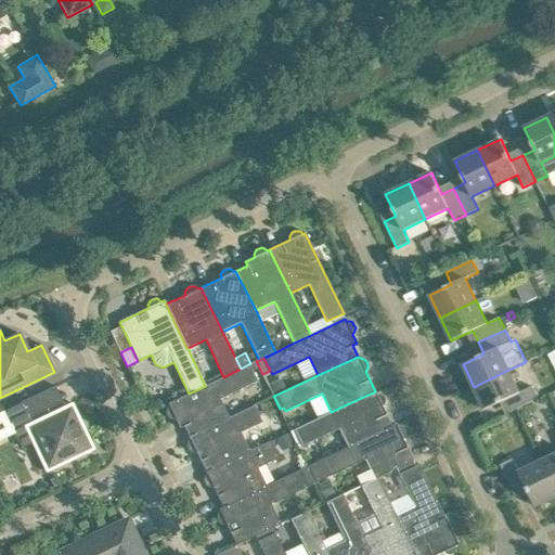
[(250,363),(248,364),(252,371),(259,368),(256,361),(250,363)]
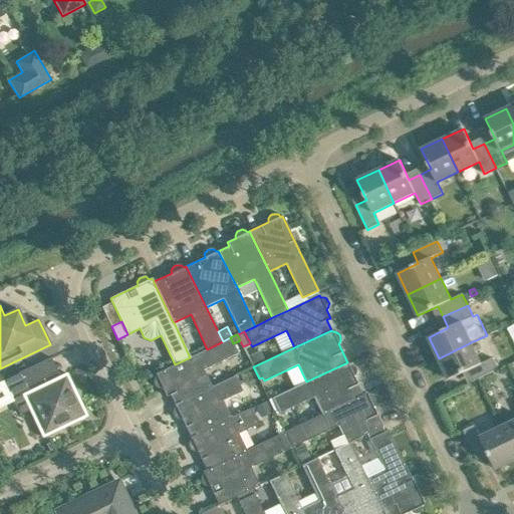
[(212,387),(204,369),(238,353),(233,343),(230,337),(223,341),(207,349),(190,357),(175,364),(156,373),(157,376),(156,377),(155,378),(154,379),(154,381),(154,382),(155,384),(156,386),(157,387),(159,388),(160,388),(163,388),(167,397),(170,395),(175,405),(212,387)]
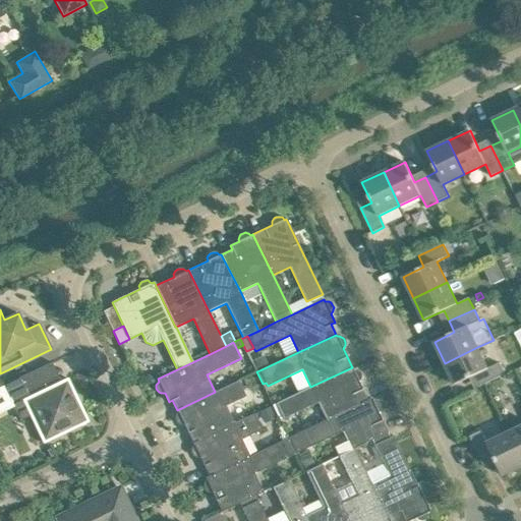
[(480,386),(502,375),(505,374),(500,362),(487,368),(477,347),(445,363),(455,385),(475,375),(480,386)]
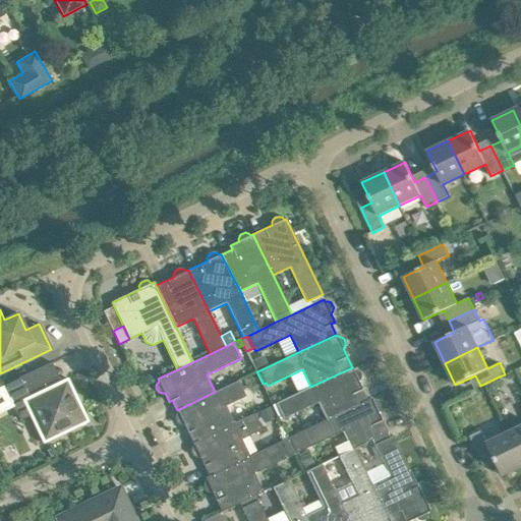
[(263,355),(253,359),(258,369),(268,364),(263,355)]
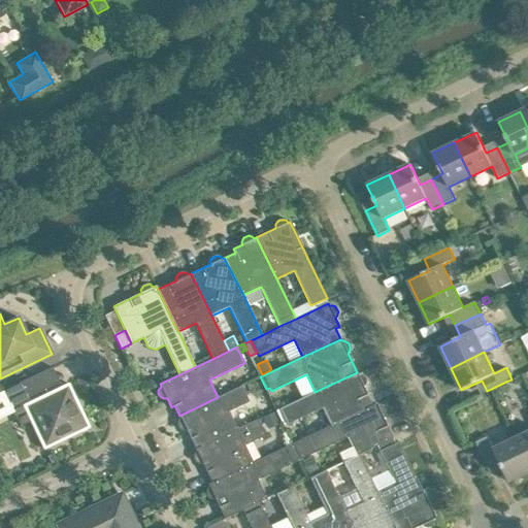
[(360,374),(358,375),(357,372),(315,392),(279,408),(287,425),(322,407),(330,425),(331,426),(372,405),(363,387),(365,386),(366,384),(366,382),(365,377),(363,375),(362,374),(360,374)]
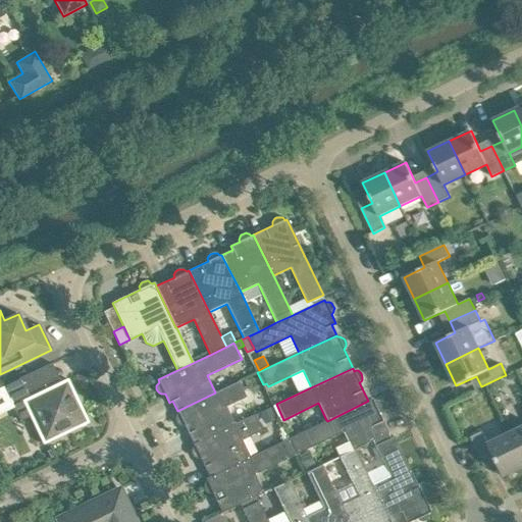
[(3,386),(10,401),(28,393),(45,384),(38,370),(3,386)]
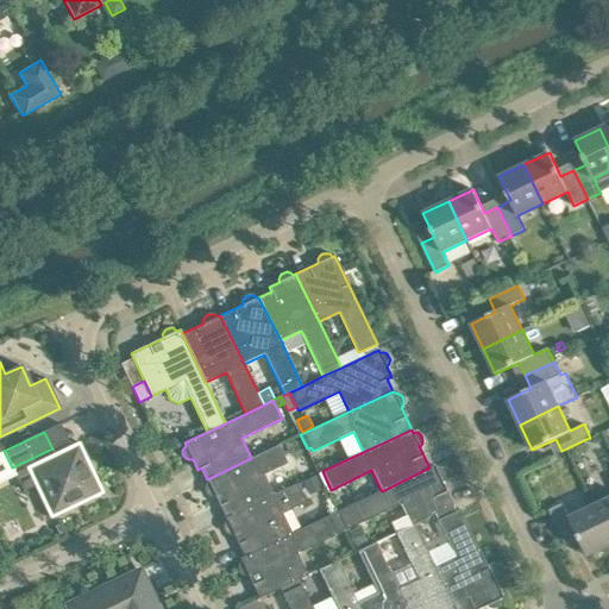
[(32,458),(12,468),(24,491),(41,483),(54,512),(49,514),(51,518),(104,493),(79,443),(35,463),(32,458)]
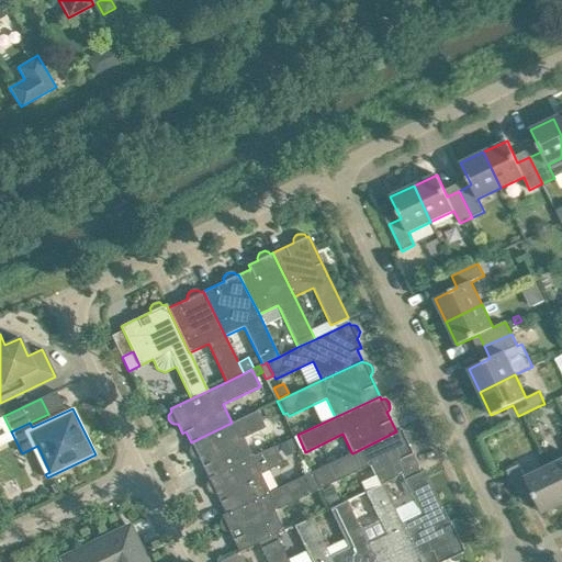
[(254,457),(253,457),(244,438),(266,427),(257,411),(232,423),(191,442),(193,446),(190,448),(189,449),(189,450),(190,454),(191,456),(193,458),(197,458),(199,458),(209,479),(254,457)]
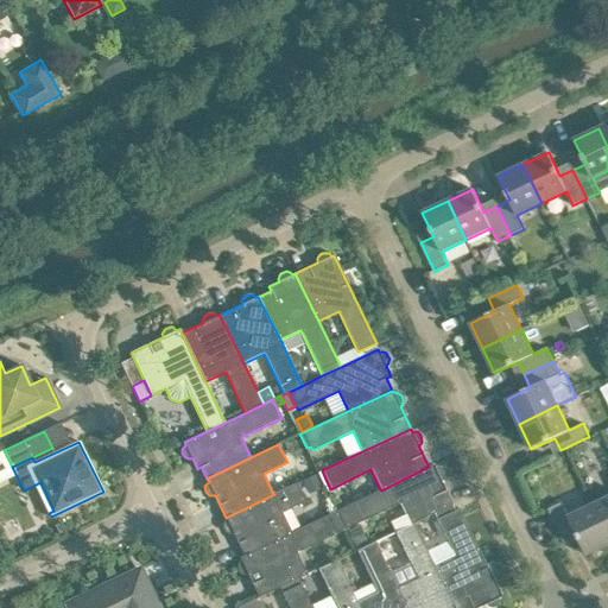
[(380,489),(336,511),(346,530),(400,502),(411,524),(413,523),(434,513),(437,519),(455,511),(441,481),(443,479),(444,477),(444,475),(444,473),(441,469),(439,468),(437,467),(435,468),(434,464),(429,467),(381,491),(380,489)]
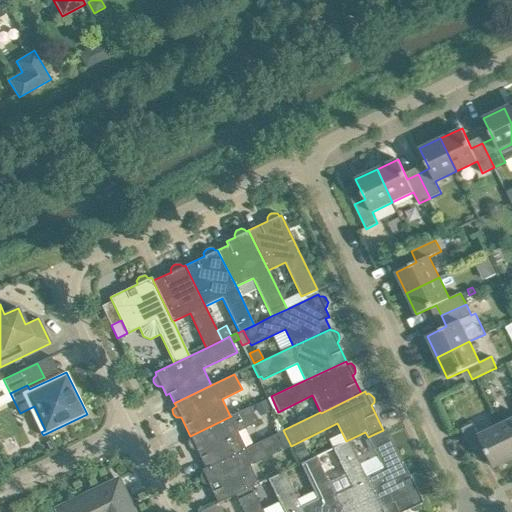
[(265,400),(255,405),(260,416),(270,412),(265,400)]
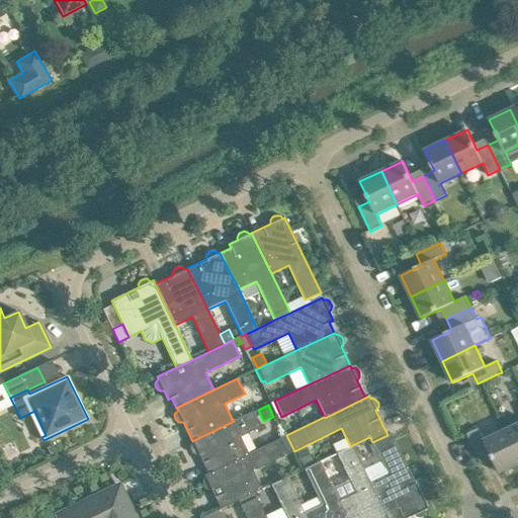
[(249,453),(241,436),(260,427),(253,411),(233,421),(234,421),(192,441),(193,443),(191,444),(190,445),(190,447),(190,451),(192,453),(194,454),(197,455),(199,454),(207,473),(204,475),(204,476),(249,453)]
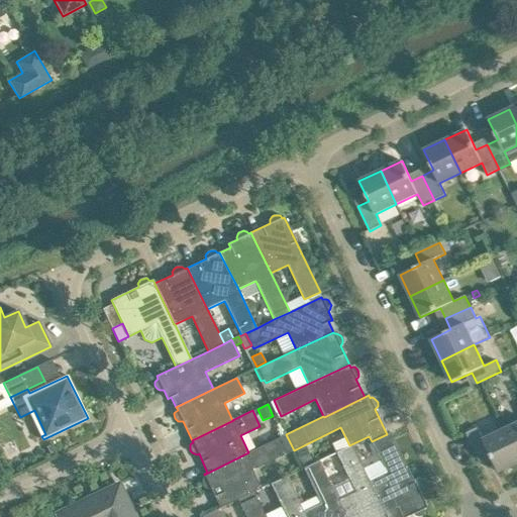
[(516,422),(504,429),(516,455),(516,422)]
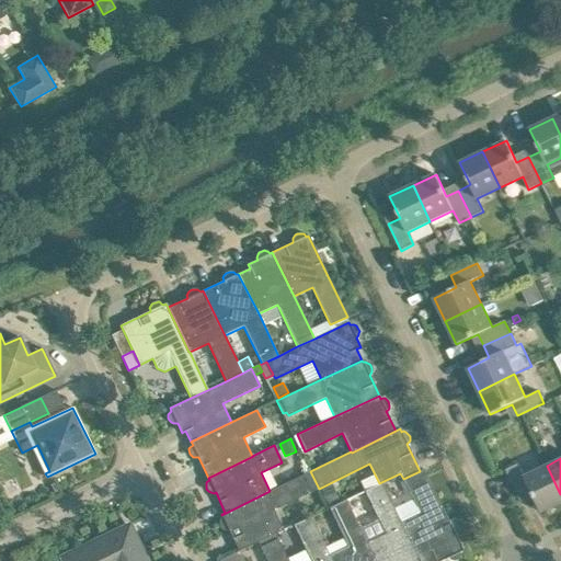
[(560,502),(560,494),(547,466),(525,477),(518,464),(506,470),(518,496),(530,491),(541,513),(560,502)]
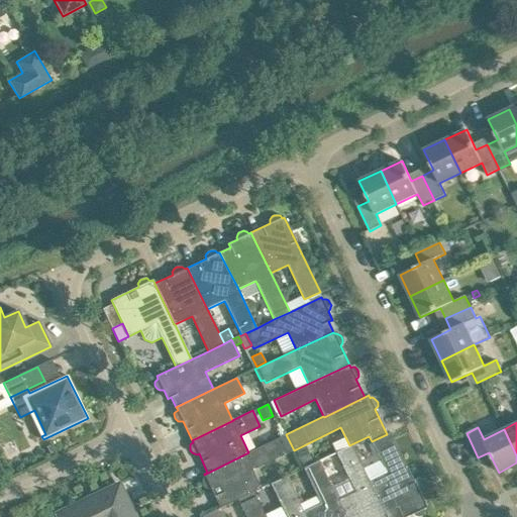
[(419,478),(413,480),(391,432),(387,434),(372,441),(380,459),(364,469),(369,481),(386,516),(406,516),(412,514),(413,515),(414,516),(415,516),(417,516),(420,515),(421,515),(422,514),(423,513),(424,511),(424,510),(423,509),(426,507),(421,495),(426,492),(419,478)]
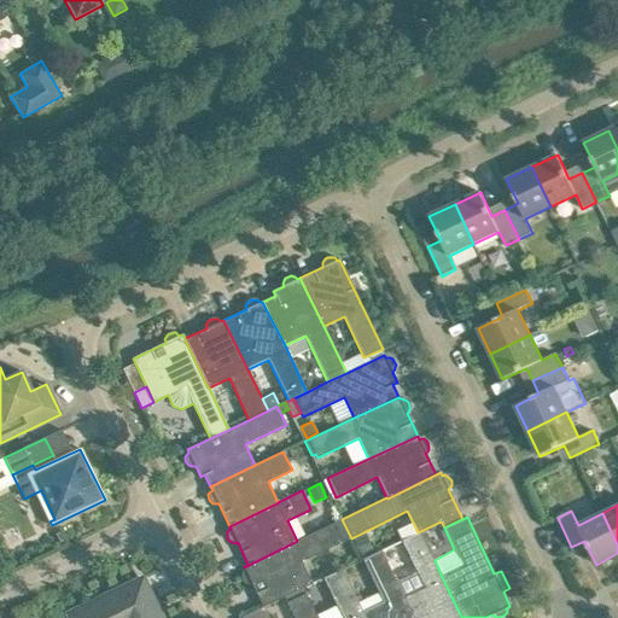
[(301,563),(351,538),(342,519),(297,541),(244,567),(245,570),(243,571),(242,573),(240,575),(242,578),(243,579),(244,582),(245,583),(248,584),(251,583),(263,607),(284,596),(285,596),(303,588),(312,584),(301,563)]
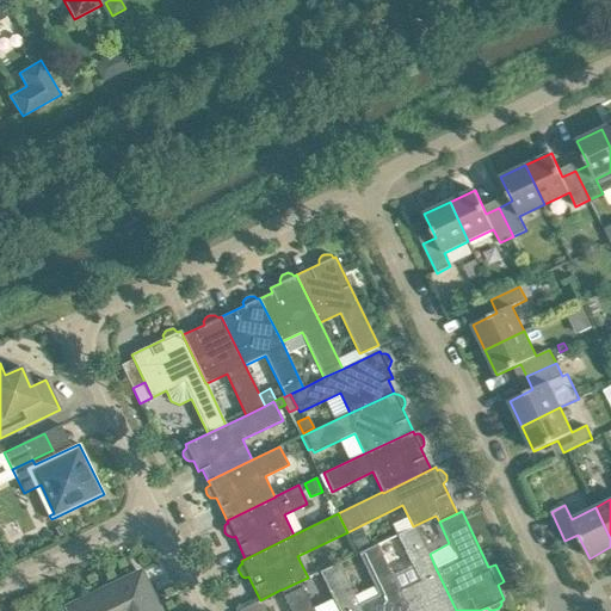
[(413,526),(397,535),(413,567),(420,582),(400,592),(408,610),(456,610),(436,568),(430,554),(415,525),(413,526)]
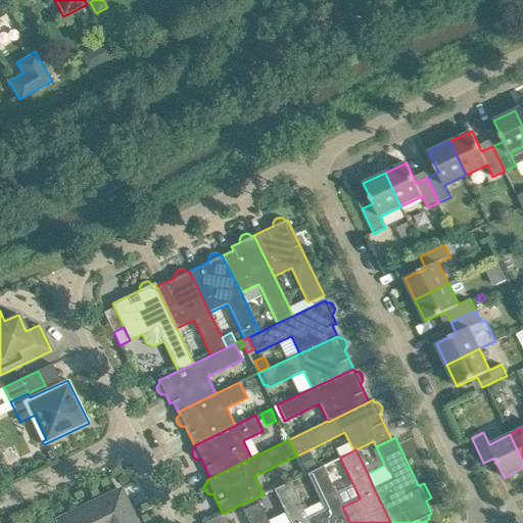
[(316,468),(308,453),(297,458),(304,473),(316,468)]
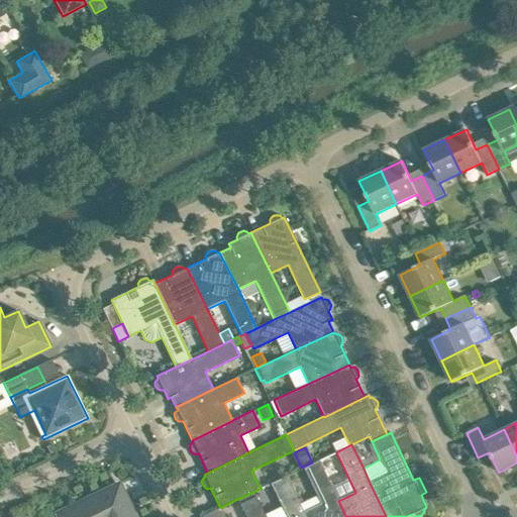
[(336,496),(332,488),(319,460),(303,468),(320,504),(303,512),(305,516),(345,516),(335,496),(336,496)]
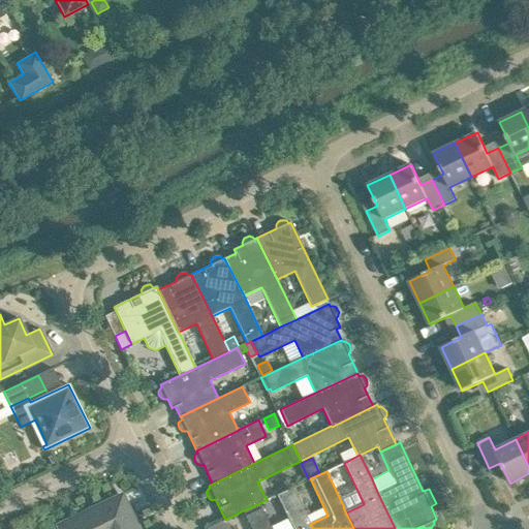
[(312,528),(310,524),(292,487),(277,495),(292,528),(312,528)]
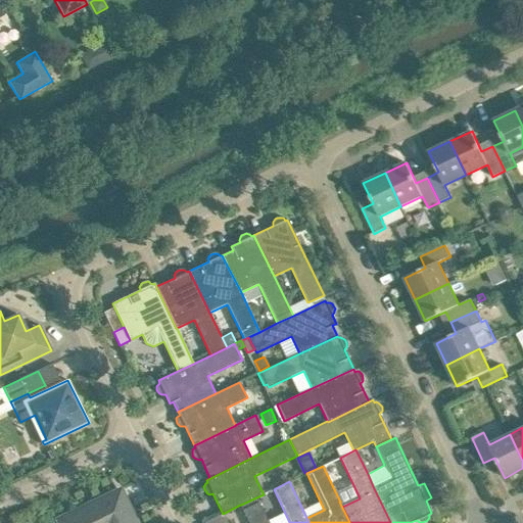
[(136,522),(135,519),(121,489),(57,519),(59,522),(136,522)]
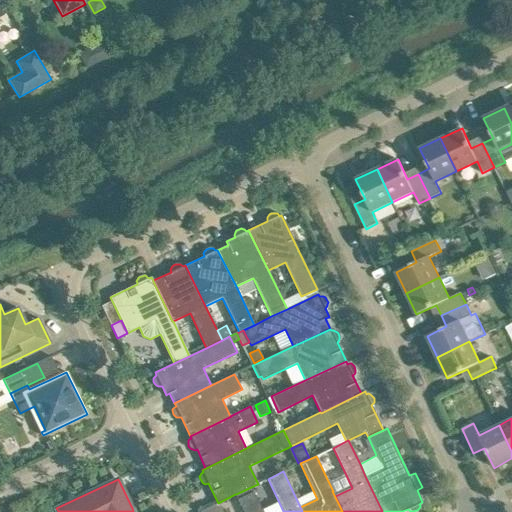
[(236,494),(235,494),(238,499),(253,492),(251,487),(236,494)]
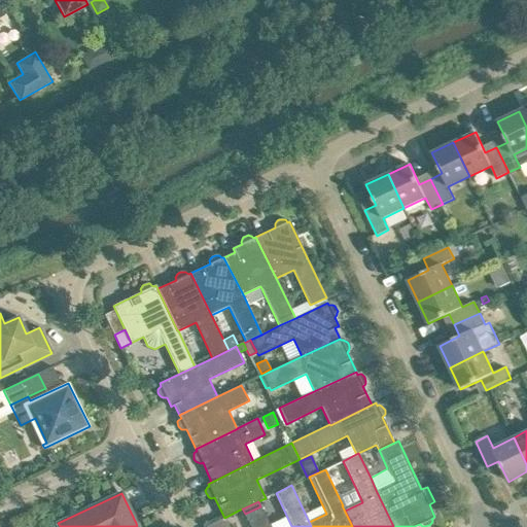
[(270,526),(260,506),(245,514),(250,526),(270,526)]
